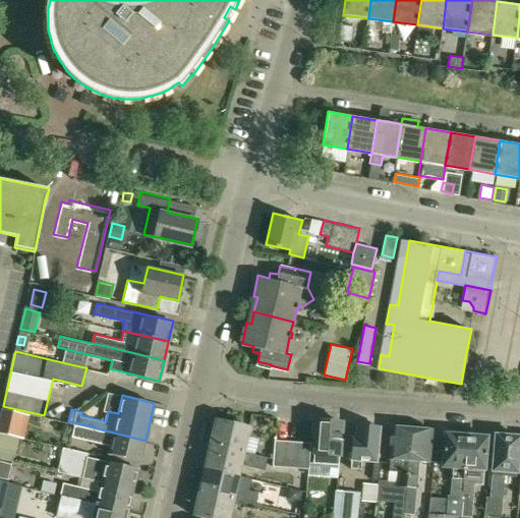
[(3,406),(0,418),(0,430),(11,434),(19,436),(25,411),(3,406)]
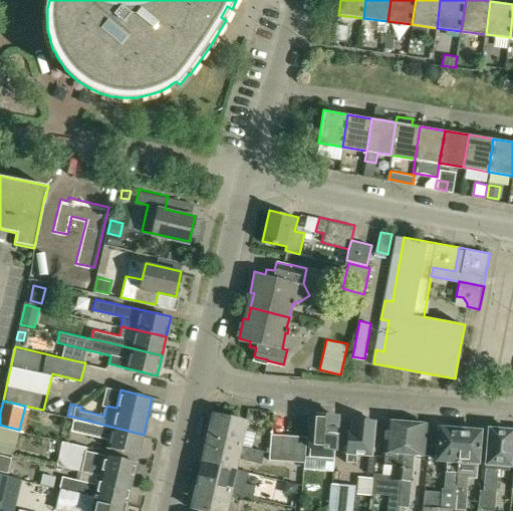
[(241,445),(247,422),(215,414),(209,437),(241,445)]
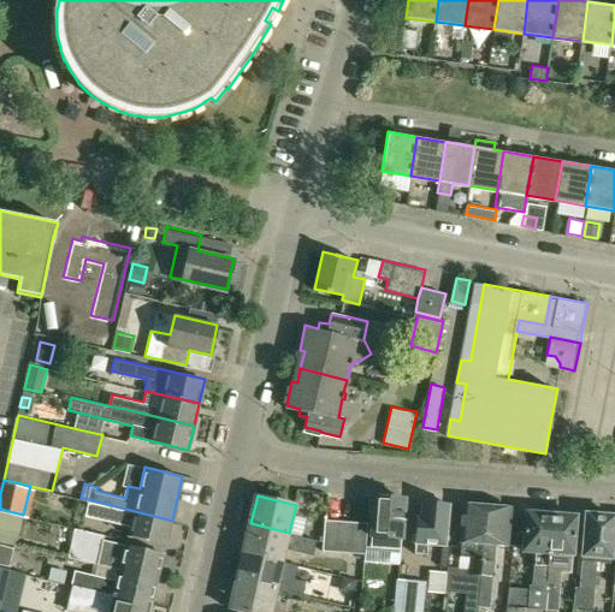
[(401,547),(404,498),(376,495),(372,546),(401,547)]
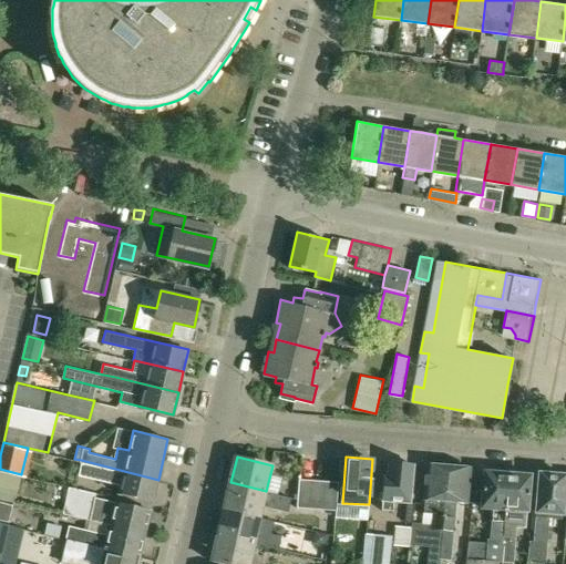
[(153,500),(158,480),(81,460),(79,473),(121,484),(119,492),(153,500)]
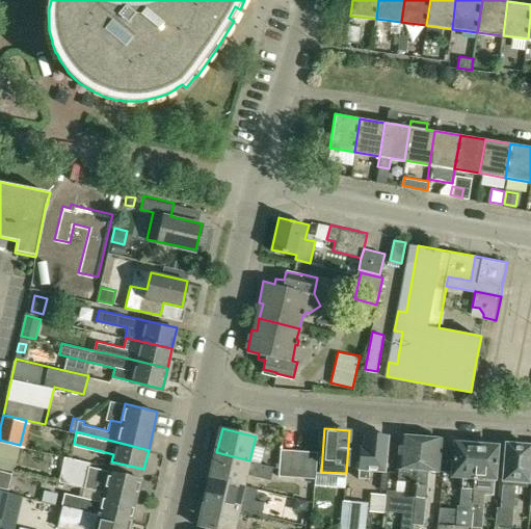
[(387,490),(387,487),(388,470),(385,469),(389,435),(383,434),(383,433),(377,432),(377,434),(365,432),(364,446),(362,446),(359,475),(369,476),(370,468),(381,469),(379,488),(387,490)]
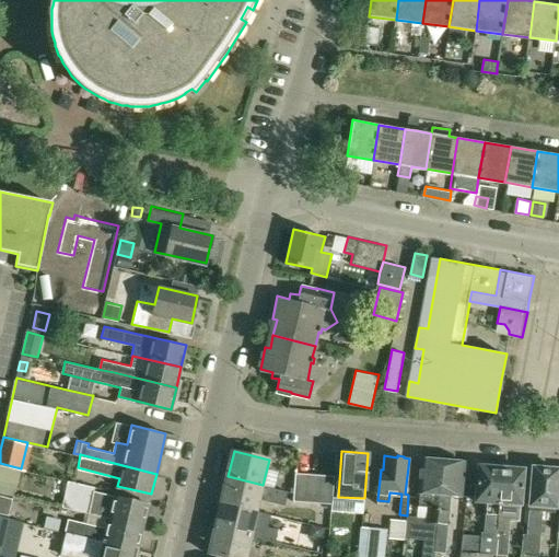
[(443,459),(421,457),(419,491),(420,491),(419,506),(428,507),(427,515),(424,538),(423,538),(421,556),(433,556),(434,552),(438,522),(439,508),(440,494),(443,459)]
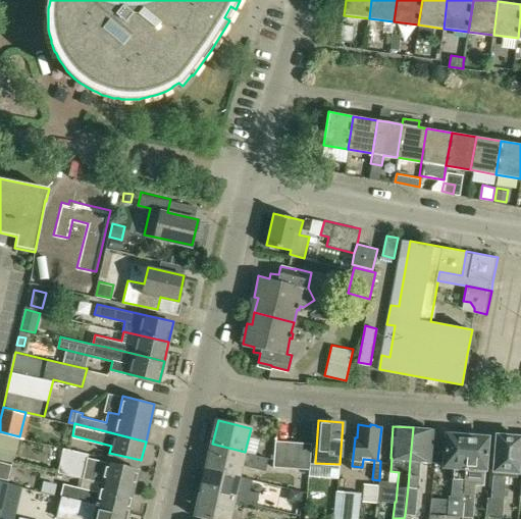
[(410,460),(409,473),(419,474),(420,461),(429,462),(432,429),(413,427),(410,460)]
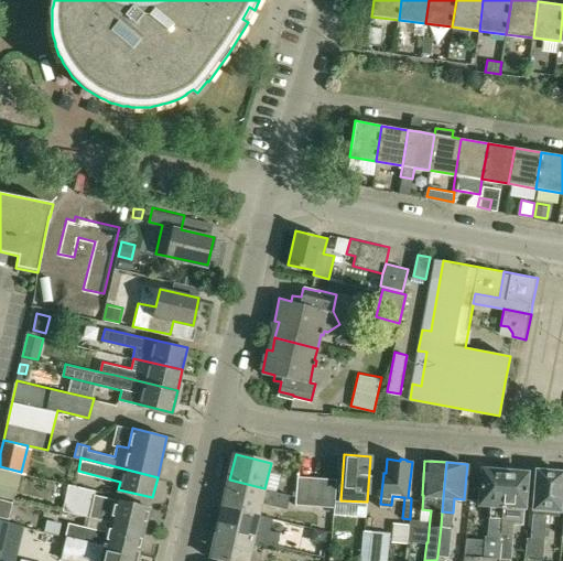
[(465,556),(464,560),(495,560),(496,559),(498,559),(506,470),(496,470),(496,466),(486,465),(485,468),(484,468),(480,504),(491,505),(488,535),(486,535),(485,539),(484,557),(465,556)]
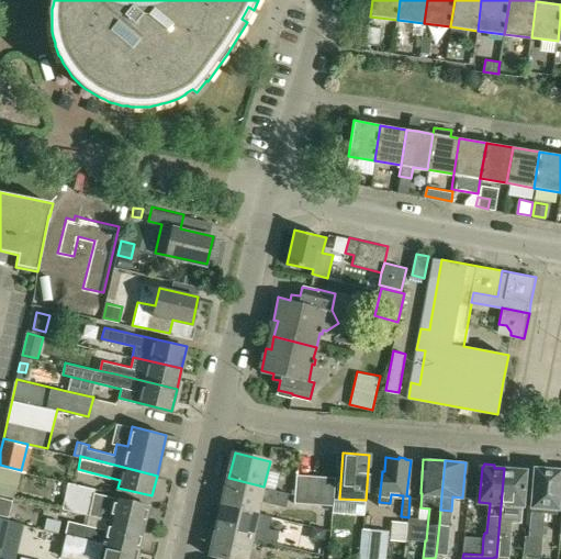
[(504,468),(496,557),(498,557),(497,558),(508,558),(513,521),(523,521),(524,505),(527,470),(524,470),(524,467),(514,466),(514,469),(504,468)]
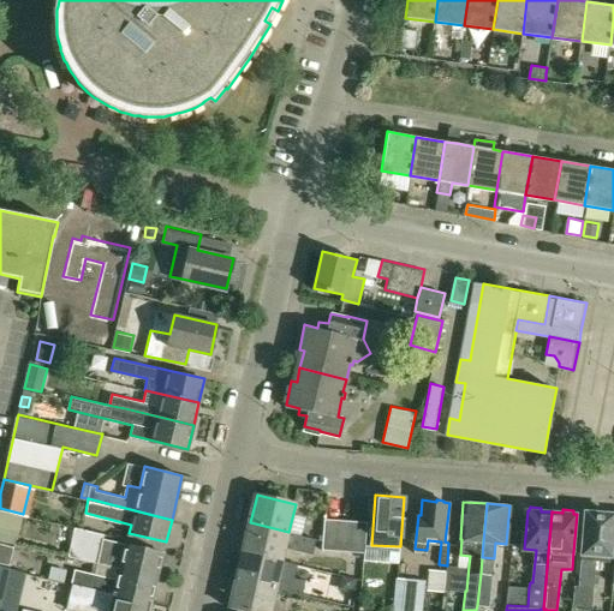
[(610,555),(613,527),(613,514),(585,511),(582,552),(579,586),(594,587),(596,559),(596,553),(610,555)]
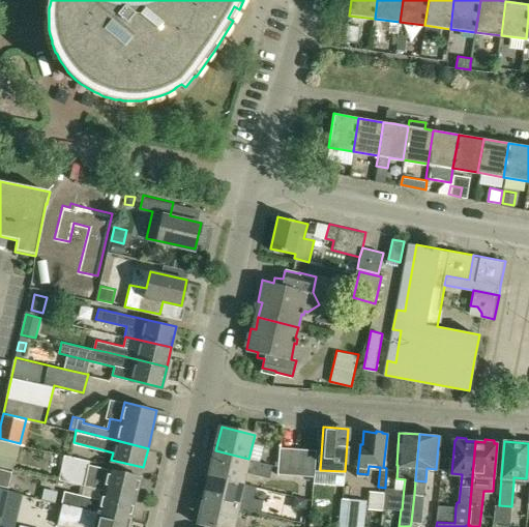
[(278,473),(291,474),(293,447),(281,446),(278,473)]
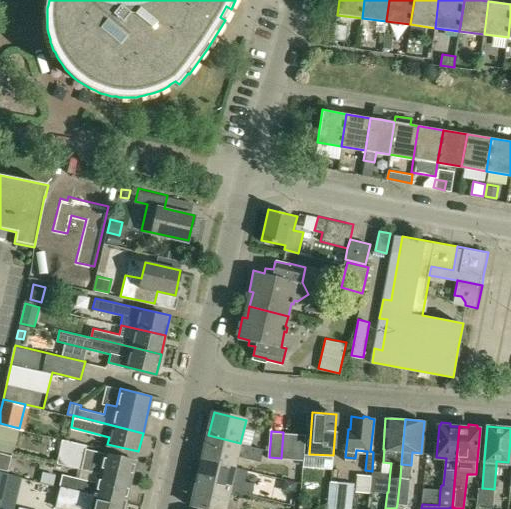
[(283,432),(281,458),(293,459),(295,433),(283,432)]
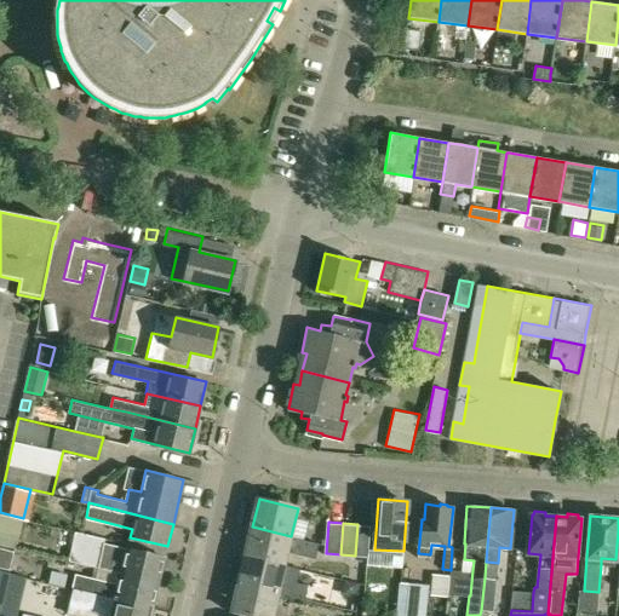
[(371,525),(357,524),(355,556),(368,557),(371,525)]
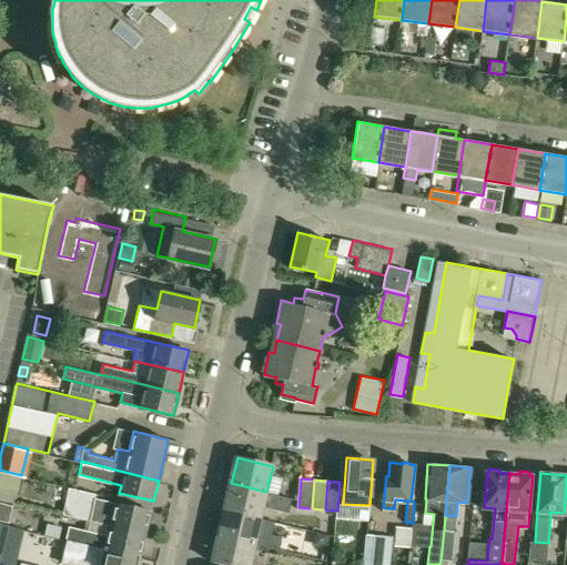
[(231,483),(225,508),(260,517),(263,505),(290,512),(292,498),(266,492),(231,483)]
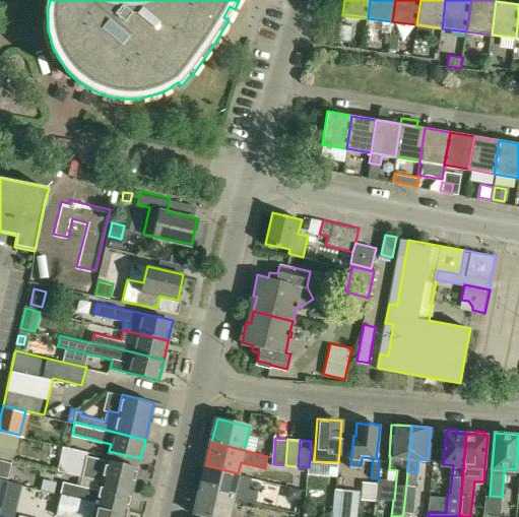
[(84,464),(81,475),(133,488),(138,467),(86,455),(87,451),(63,446),(60,458),(84,464)]
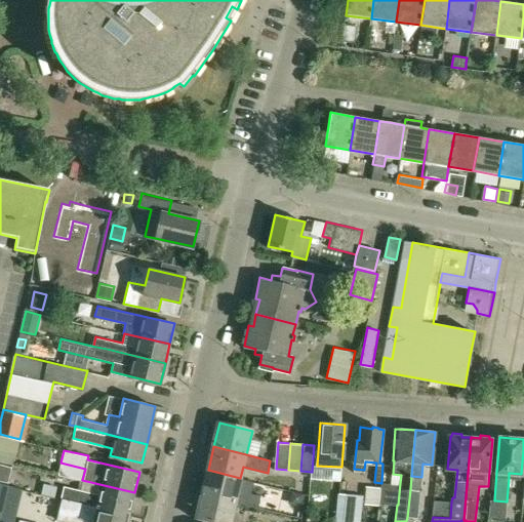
[(0,463),(0,479),(8,482),(12,467),(0,463)]
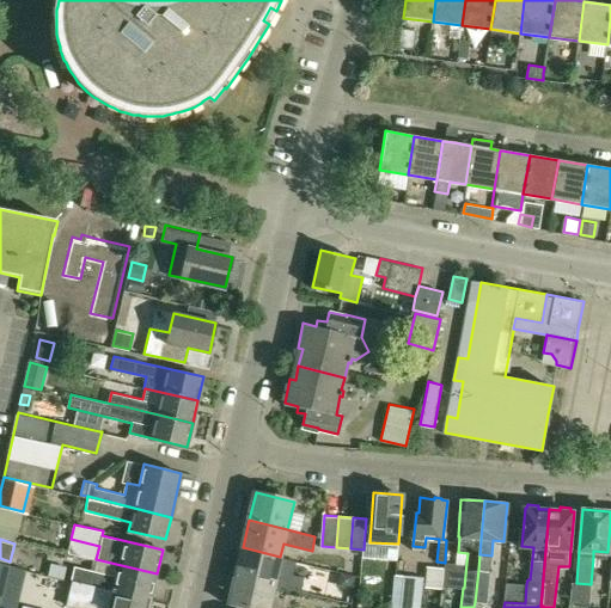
[(243,547),(236,576),(274,585),(300,591),(304,577),(293,575),(297,560),(280,557),(243,547)]
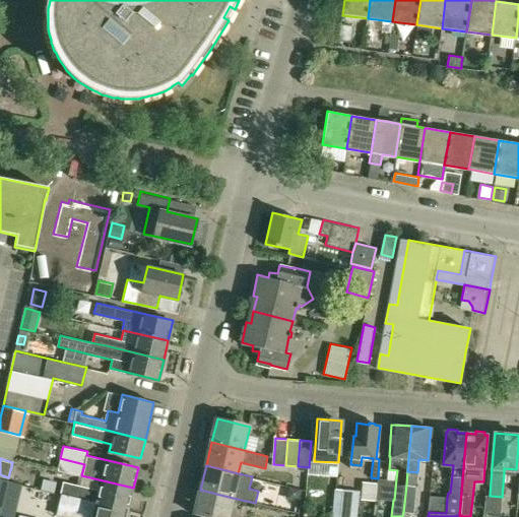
[(416,486),(417,472),(407,471),(406,485),(416,486)]
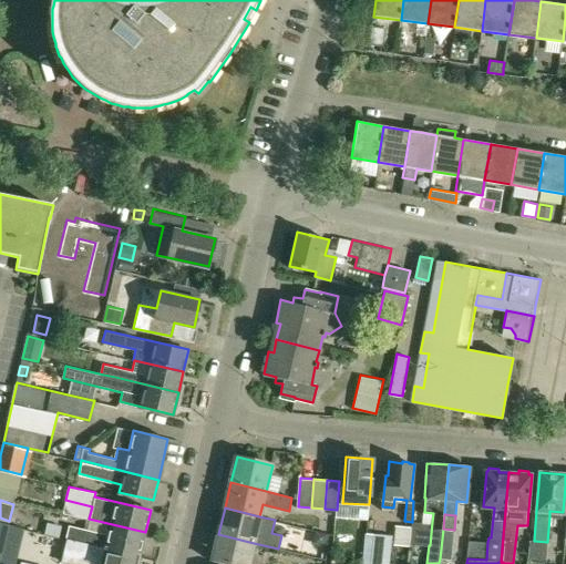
[(69,524),(67,536),(68,536),(69,536),(105,545),(141,554),(145,532),(89,519),(86,518),(84,527),(69,524)]
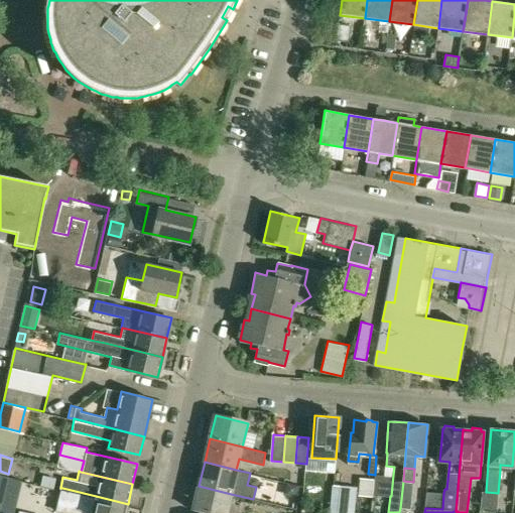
[(0,474),(0,507),(3,508),(10,477),(0,474)]
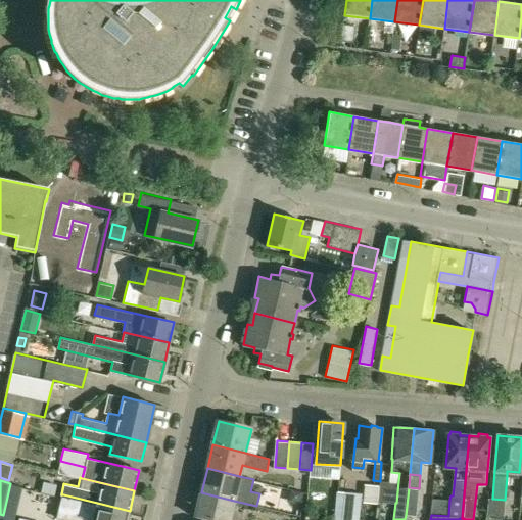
[(409,487),(406,515),(416,516),(419,488),(409,487)]
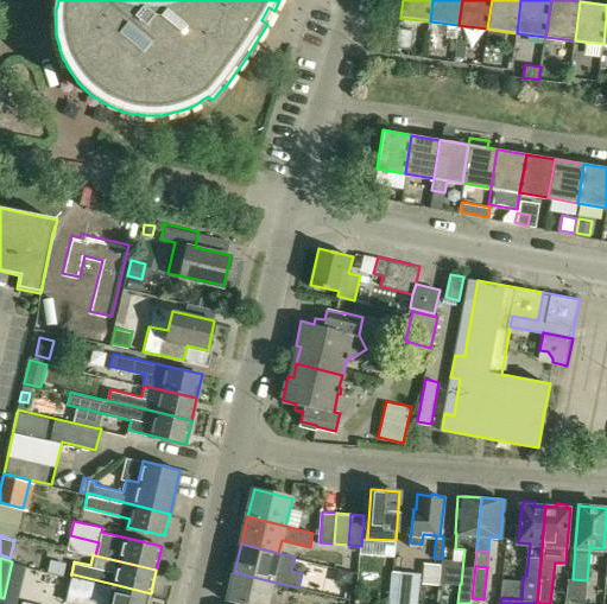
[(417,603),(421,572),(392,570),(389,603),(417,603)]
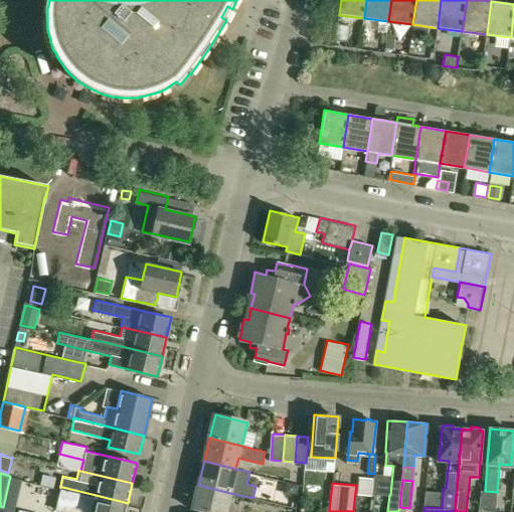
[(225,511),(230,493),(198,485),(192,508),(208,511),(225,511)]
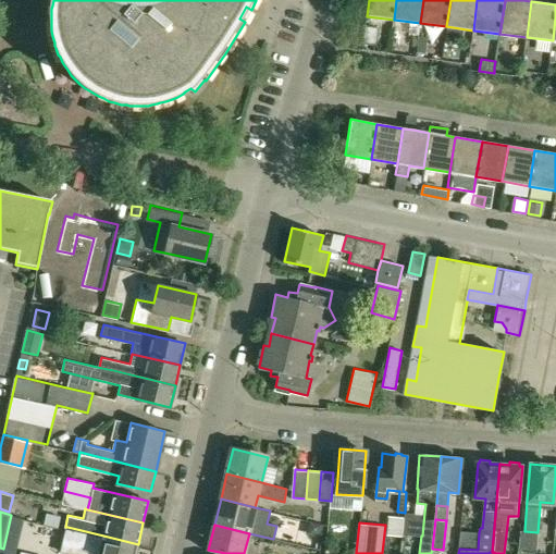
[(66,527),(61,551),(68,552),(76,553),(135,553),(138,544),(103,536),(68,527),(66,527)]
